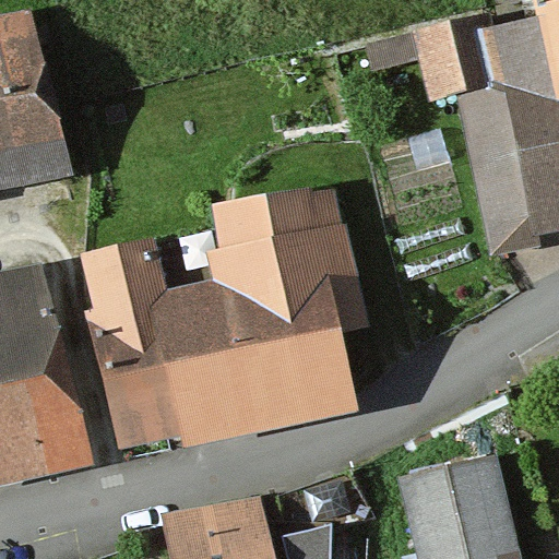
[(0,182),(66,170),(34,7),(0,12),(0,182)]
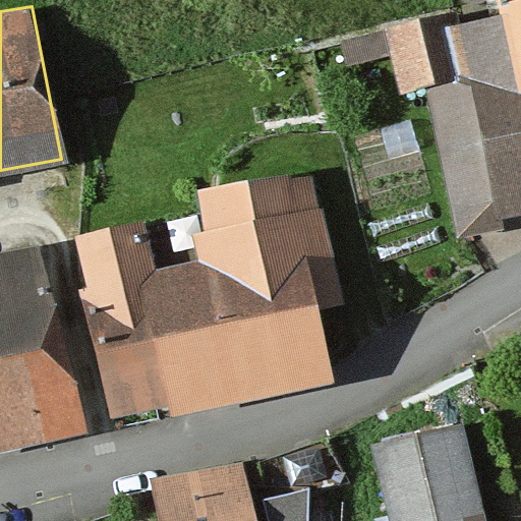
[(414,49),(446,237),(520,223),(520,11),(489,17),(493,36),(414,49)]
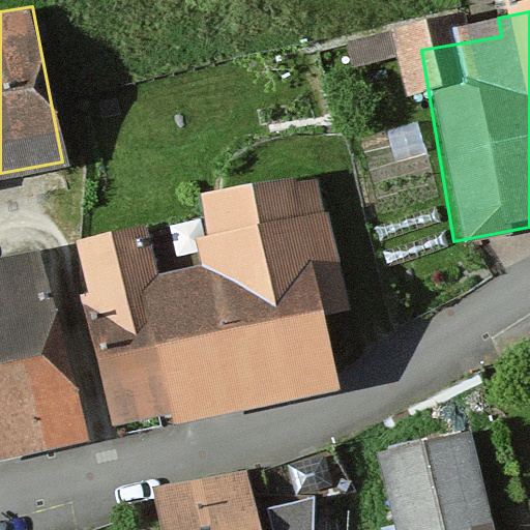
[(175,423),(340,389),(323,315),(349,310),(321,177),(295,182),(294,174),(200,194),(208,236),(197,239),(202,265),(158,274),(147,223),(74,238),(113,425),(173,413),(175,423)]
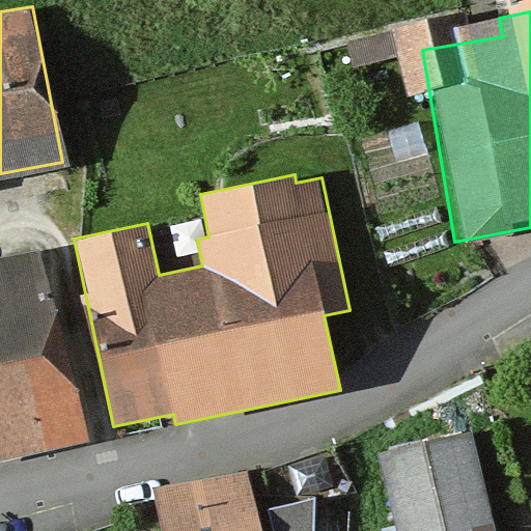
[(0,458),(88,440),(46,247),(0,256),(0,458)]
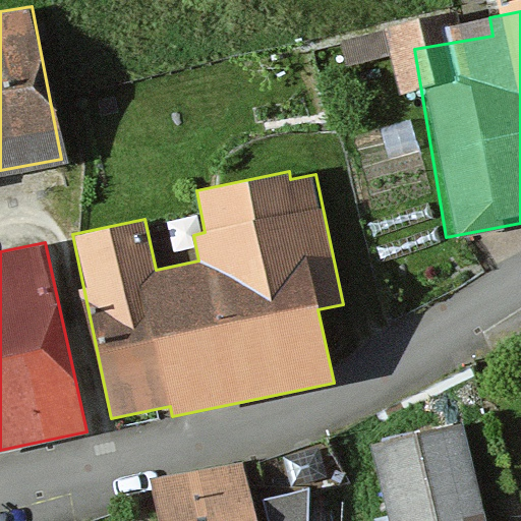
[(469,520),(448,432),(359,453),(374,520),(469,520)]
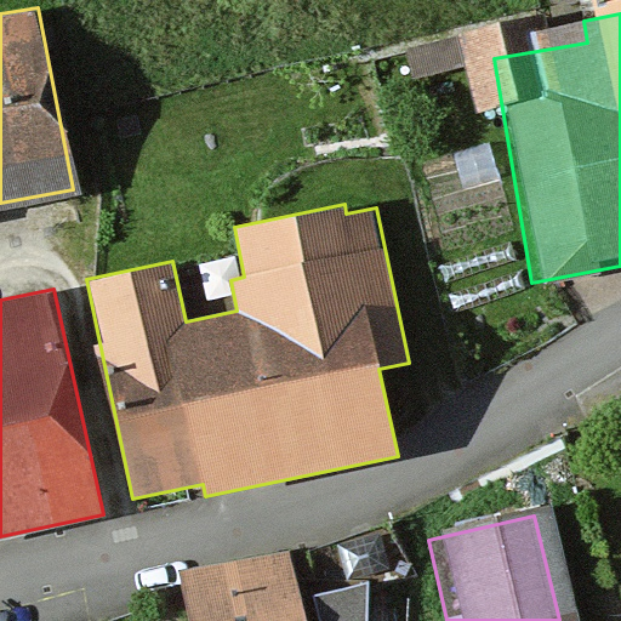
[(290,620),(279,562),(165,585),(172,620),(290,620)]
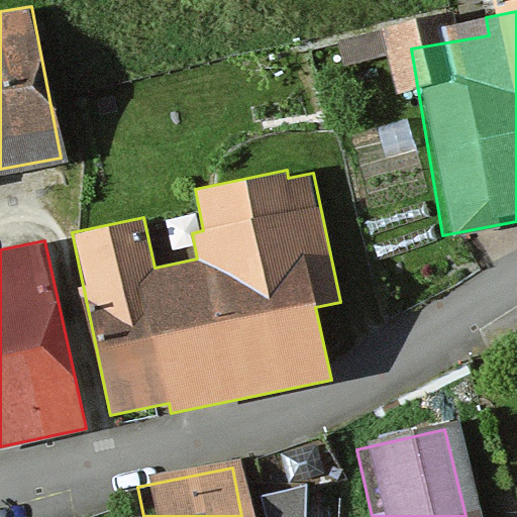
All buildings are outlined.
